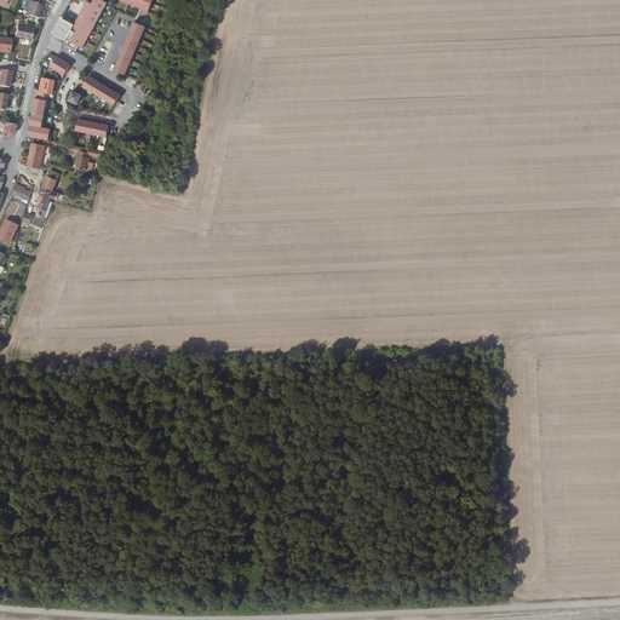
[(36,16),(41,3),(35,0),(23,0),(23,5),(27,6),(24,13),(34,16),(36,16)]
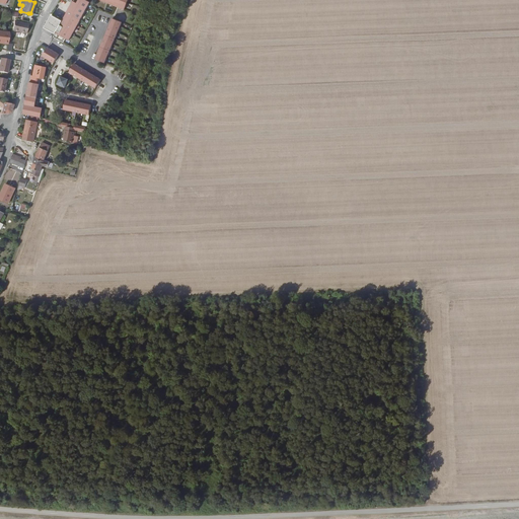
[(68,39),(90,1),(88,0),(78,0),(77,3),(72,1),(62,19),(51,13),(50,15),(47,21),(45,26),(54,31),(53,34),(63,41),(65,38),(68,39)]
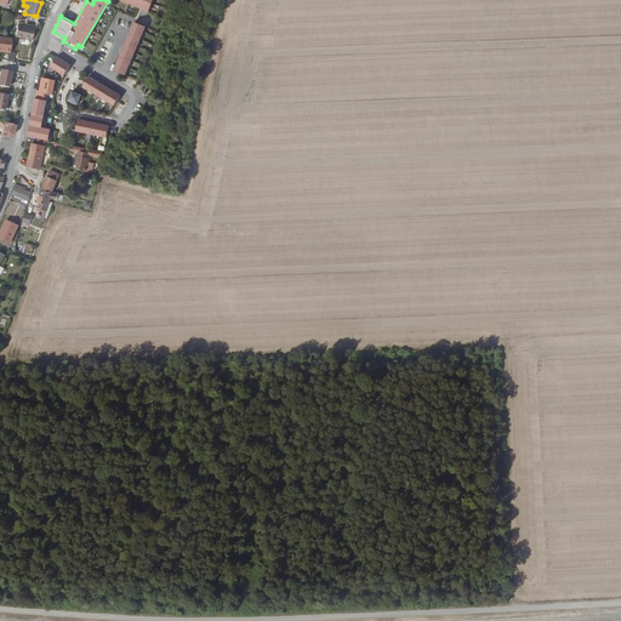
[(153,0),(123,0),(149,12),(153,0)]
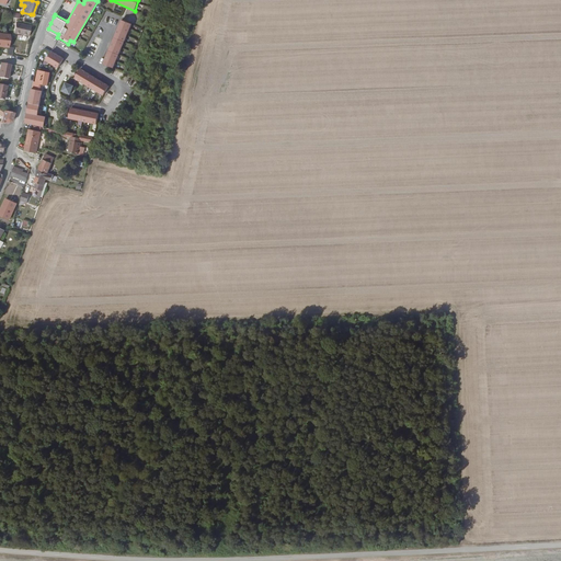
[(130,24),(121,20),(101,63),(111,67),(130,24)]
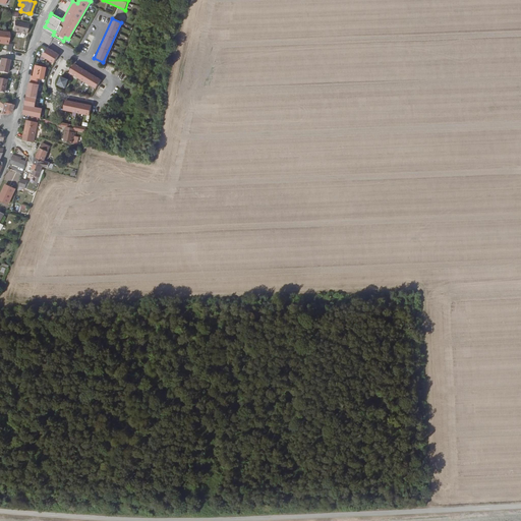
[(11,30),(24,33),(25,22),(13,20),(11,30)]
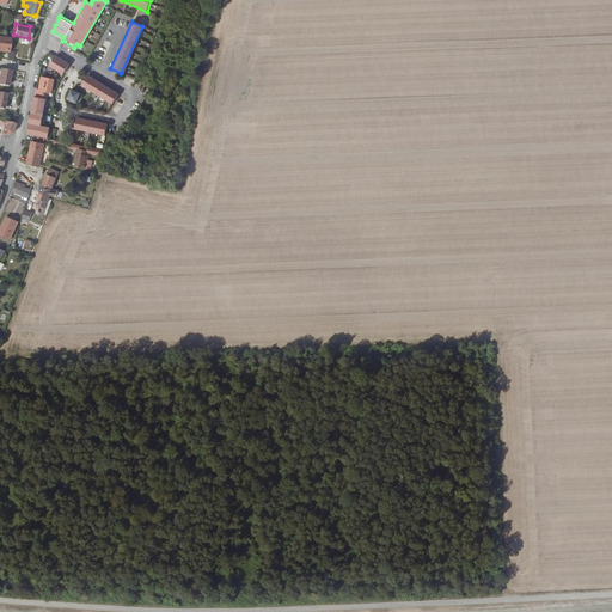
[(68,62),(55,54),(49,63),(62,72),(68,62)]
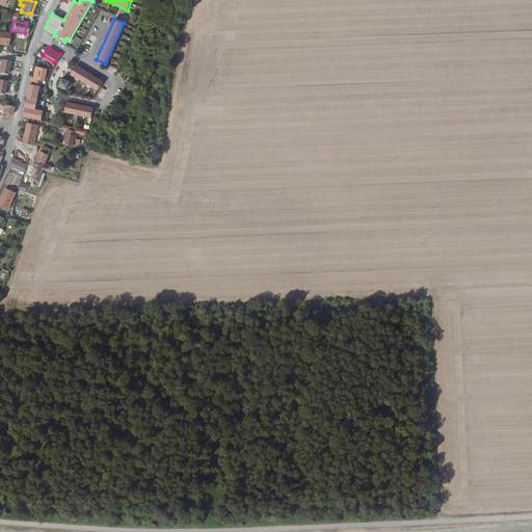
[(0,58),(0,72),(6,74),(8,60),(0,58)]
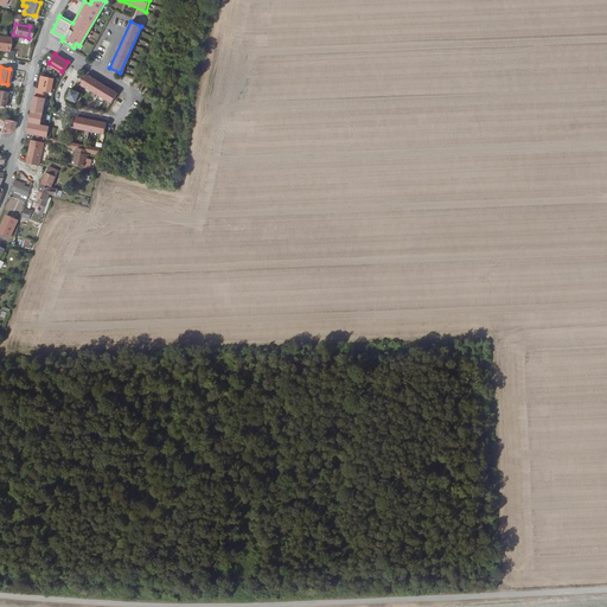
[(87,72),(81,83),(110,102),(117,93),(87,72)]
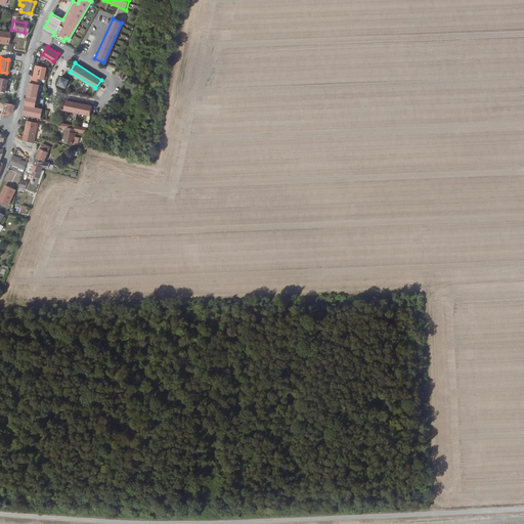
[(42,78),(45,67),(35,64),(32,75),(36,75),(36,76),(38,77),(42,78)]
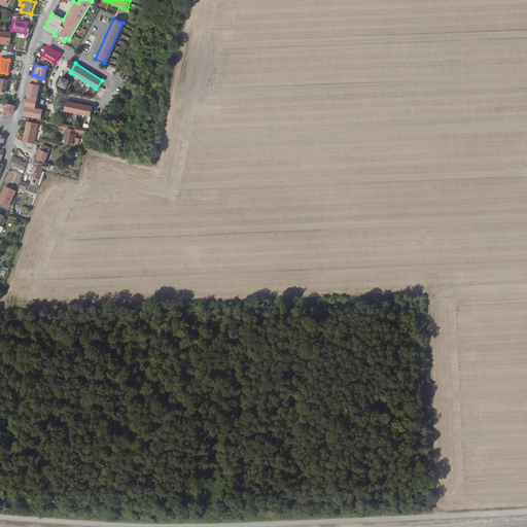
[(34,106),(38,84),(36,83),(38,77),(36,76),(36,75),(32,75),(30,74),(21,113),(38,117),(40,108),(34,106)]
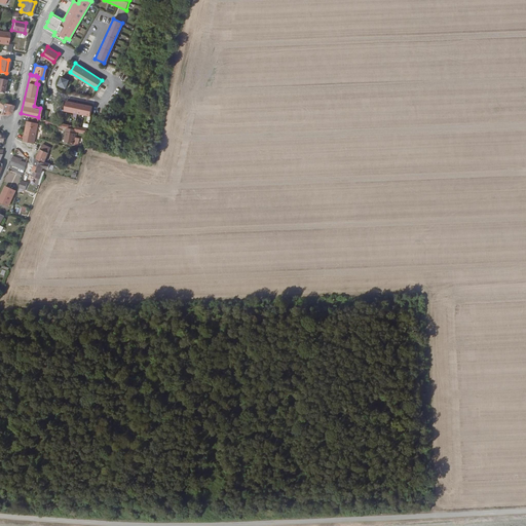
[(67,79),(60,76),(57,83),(64,86),(67,79)]
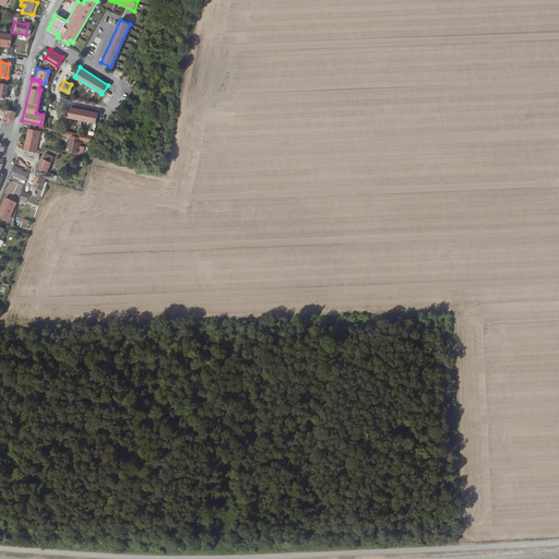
[(0,111),(2,113),(0,118),(0,119),(9,120),(13,110),(12,110),(0,106),(0,111)]
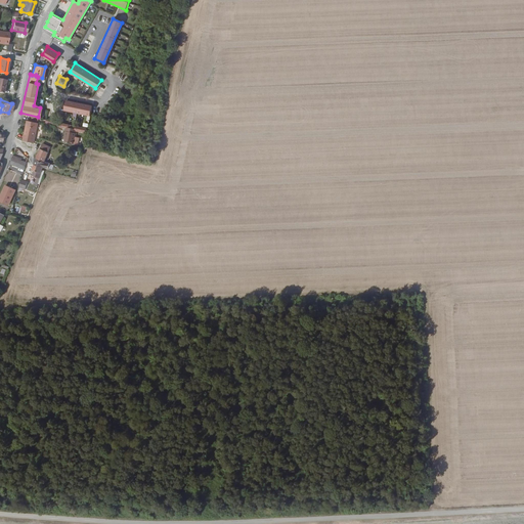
[(64,99),(62,108),(88,115),(90,104),(64,99)]
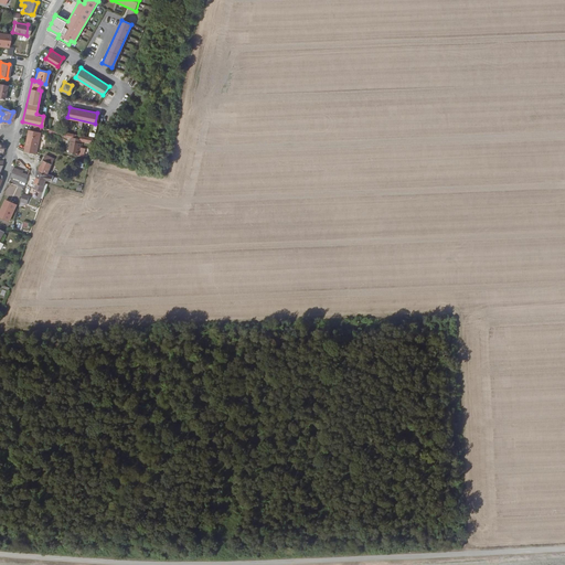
[(35,152),(41,131),(30,129),(29,137),(27,137),(23,150),(35,152)]
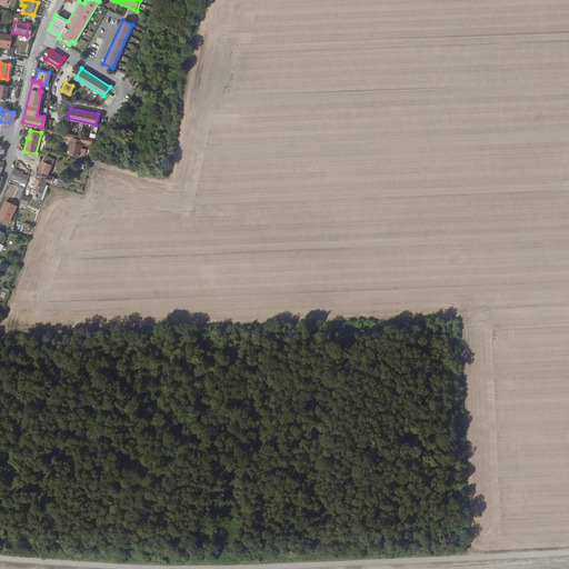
[(77,157),(79,145),(80,145),(81,140),(70,138),(68,147),(69,147),(69,150),(68,155),(77,157)]
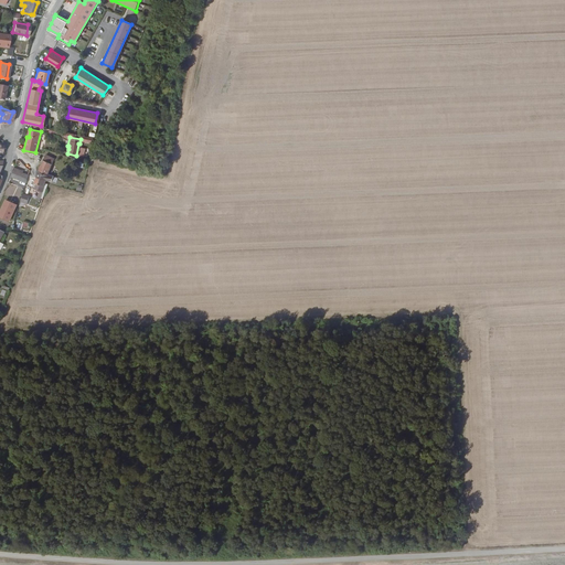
[(48,173),(55,152),(46,149),(41,161),(38,171),(48,173)]
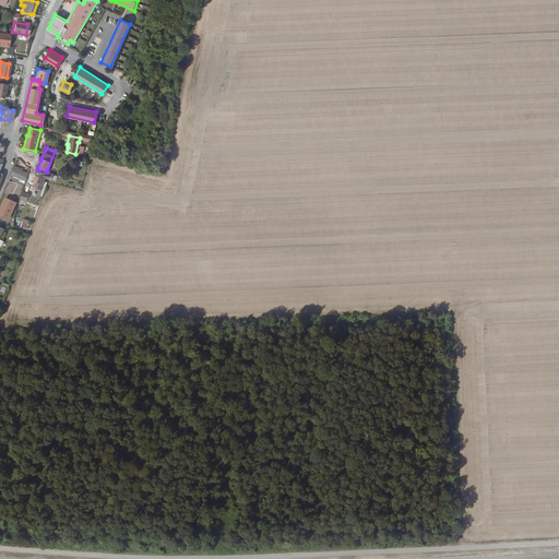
[(21,170),(22,168),(13,165),(11,170),(20,174),(21,170)]
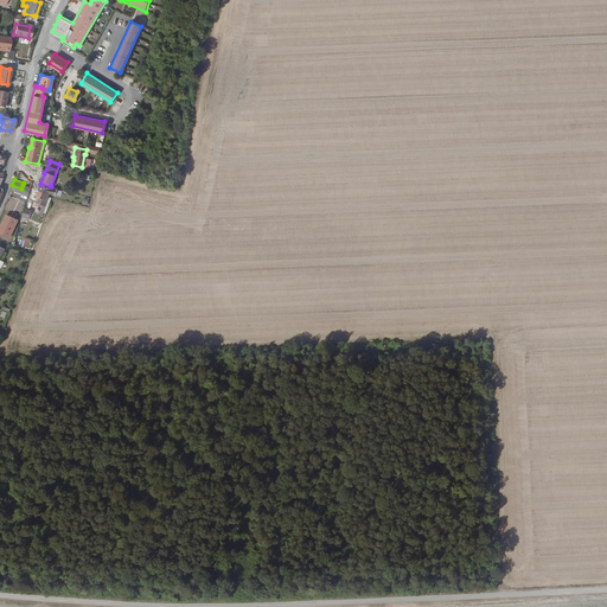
[(55,195),(57,189),(51,186),(40,184),(38,190),(49,193),(55,195)]
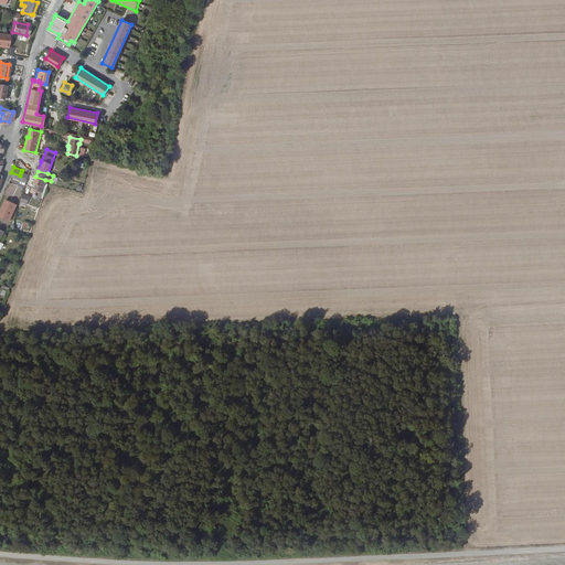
[(25,180),(25,178),(20,176),(11,172),(9,176),(25,182),(25,180)]
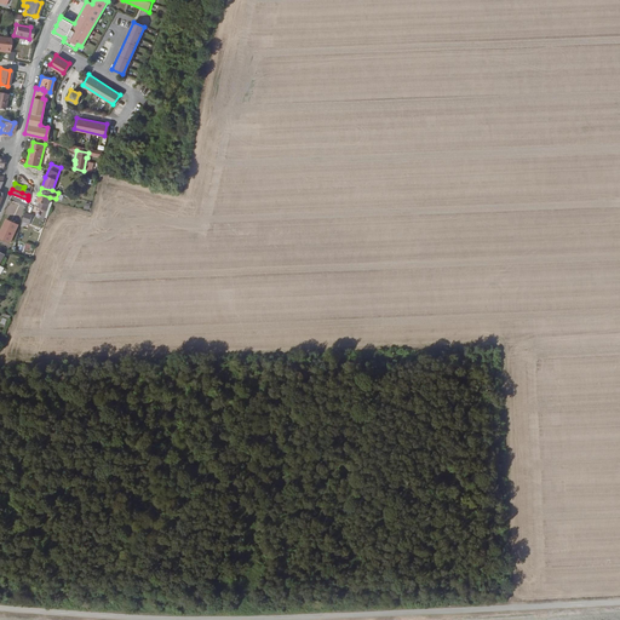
[(42,218),(49,200),(50,197),(39,194),(36,200),(39,201),(36,208),(42,210),(40,218),(42,218)]
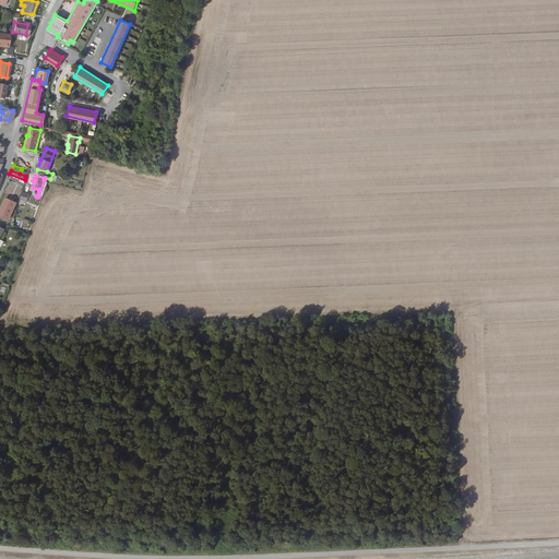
[(12,209),(3,203),(0,207),(0,214),(8,218),(12,209)]
